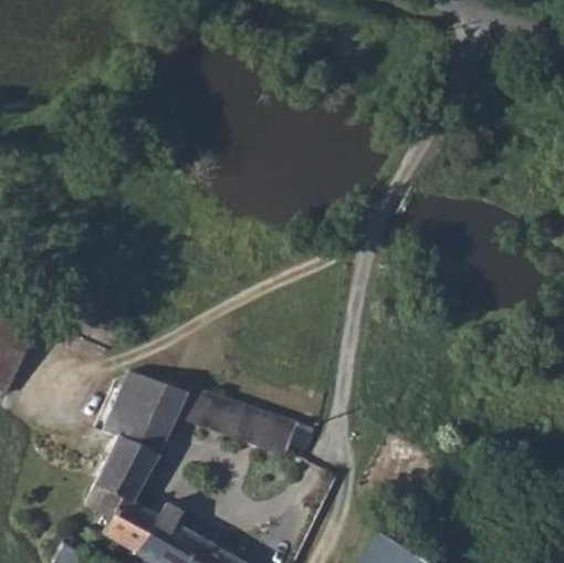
[(0,314),(0,362),(17,369),(34,330),(0,314)]
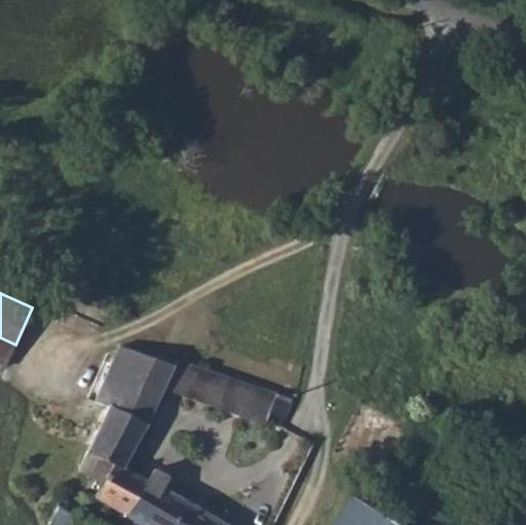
[(15,345),(0,337),(0,365),(5,367),(15,345)]
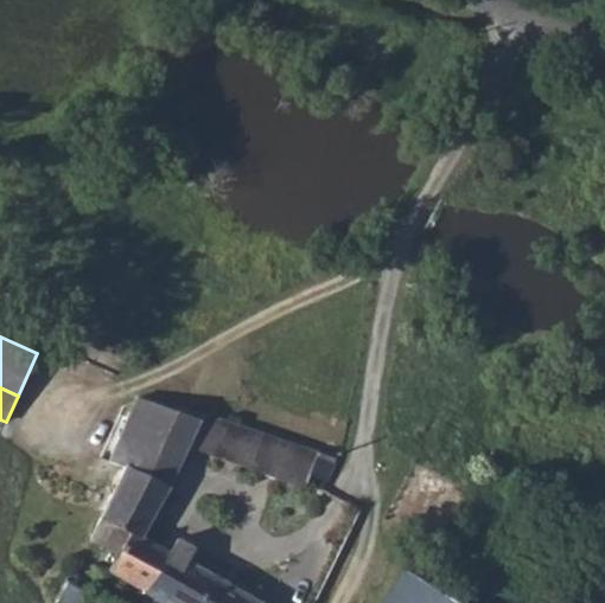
[(116,491),(94,538),(116,551),(132,526),(142,533),(188,446),(202,415),(137,397),(112,457),(128,466),(116,491)]
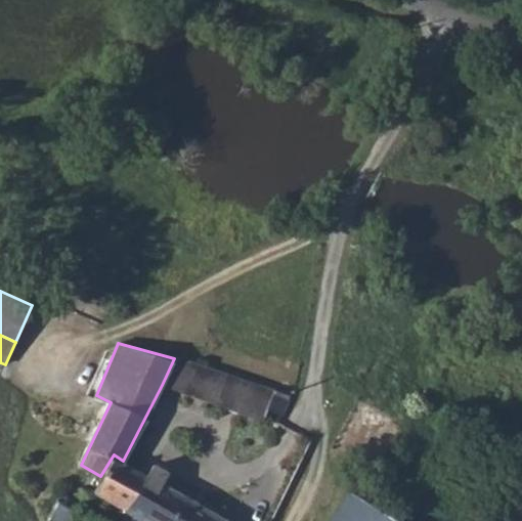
[(290,395),(175,357),(174,358),(162,385),(182,392),(265,423),(269,409),(284,415),(290,395)]
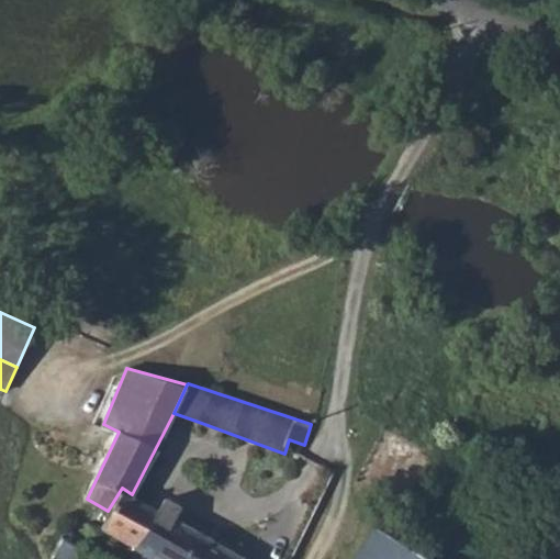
[(132,494),(122,488),(108,511),(100,527),(153,558),(239,558),(175,521),(183,507),(167,499),(159,511),(152,505),(132,494)]
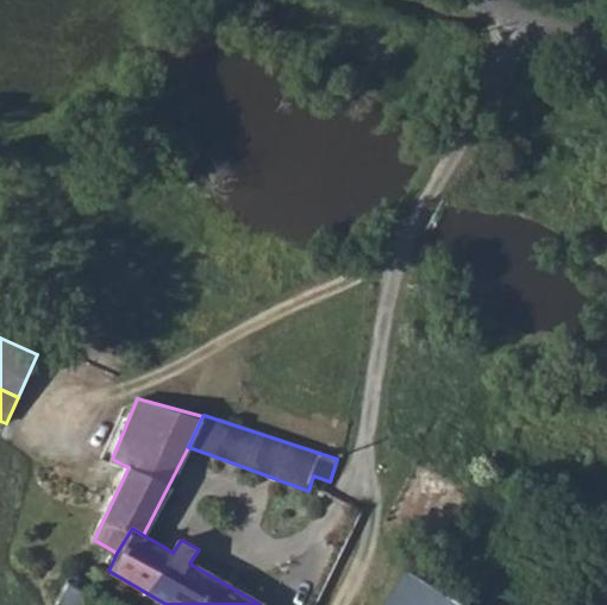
[(440,604),(446,597),(407,572),(385,604),(440,604)]
